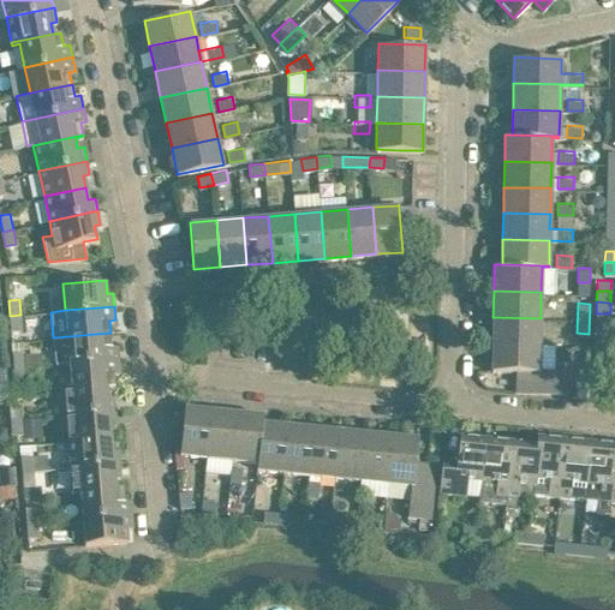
[(610,324),(610,314),(596,314),(596,324),(610,324)]
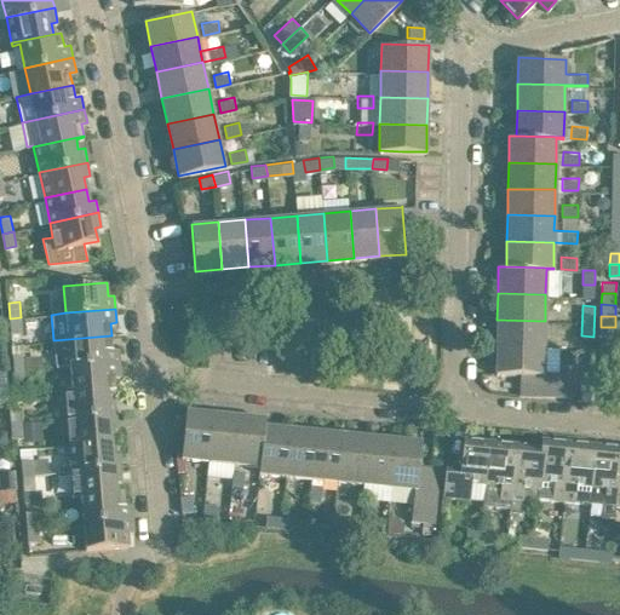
[(22,332),(21,317),(10,319),(11,333),(22,332)]
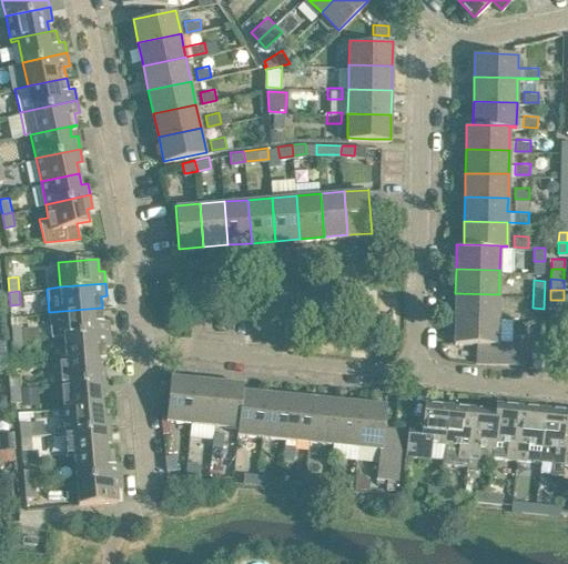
[(455,318),(498,319),(499,294),(455,293),(455,318)]
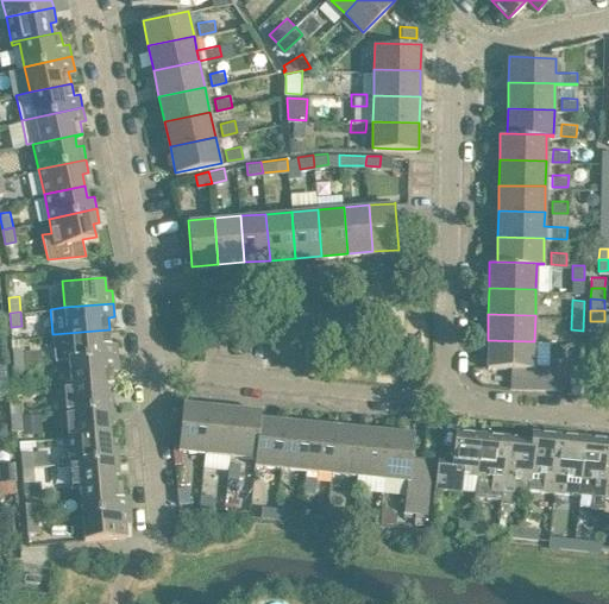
[(604,333),(604,321),(590,321),(590,332),(604,333)]
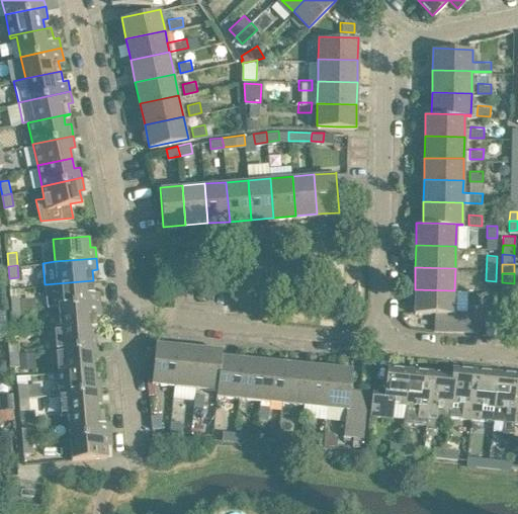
[(93,290),(93,280),(45,284),(47,307),(59,306),(99,302),(99,290),(93,290)]
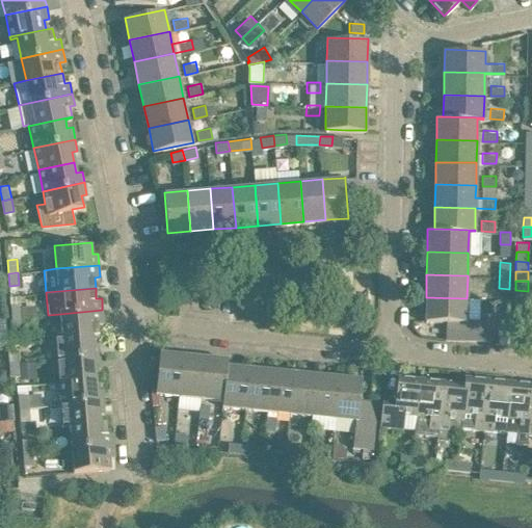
[(527,300),(527,299),(528,291),(515,290),(515,300),(527,300)]
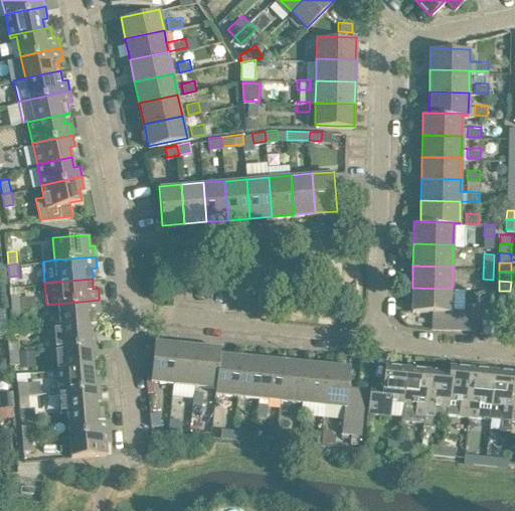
[(432,327),(477,328),(478,328),(478,309),(452,309),(452,289),(412,288),(411,310),(432,310),(432,327)]
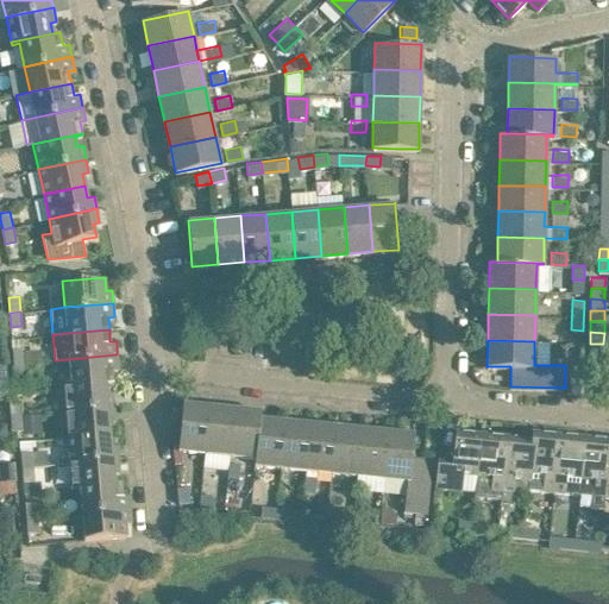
[(590,344),(589,354),(603,354),(603,344),(590,344)]
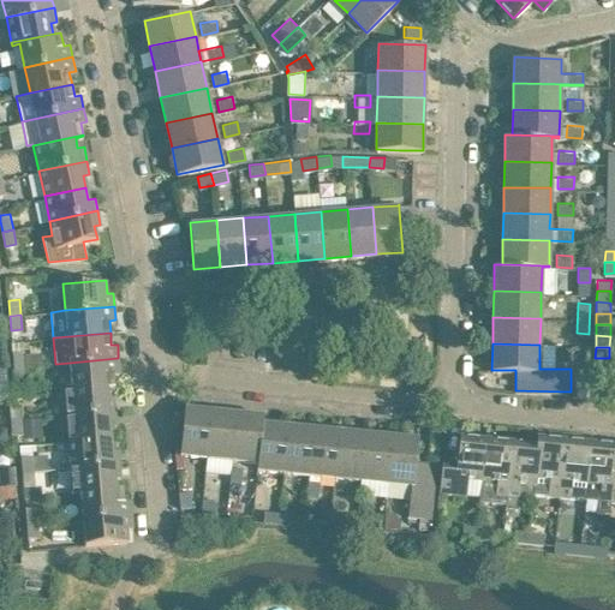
[(13,368),(24,366),(23,351),(12,352),(13,368)]
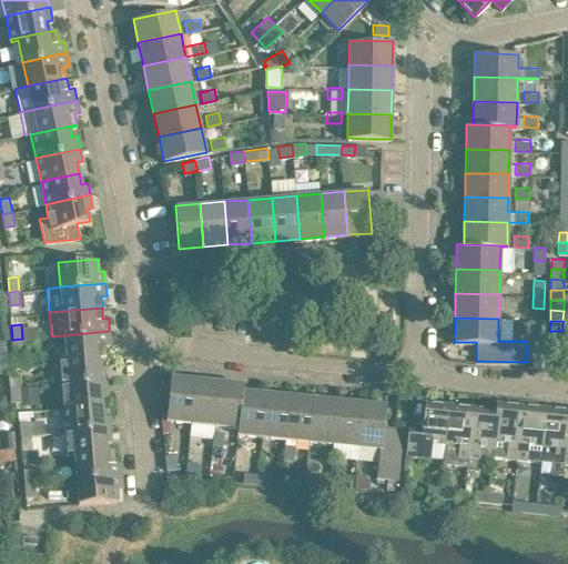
[(110,343),(109,331),(64,335),(67,358),(59,358),(59,360),(105,355),(104,344),(110,343)]
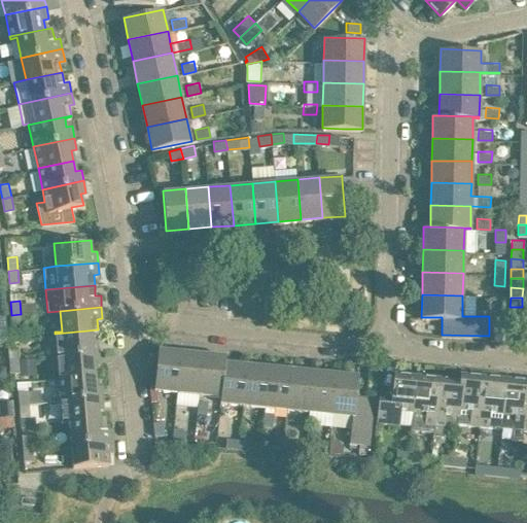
[(510,307),(510,317),(522,317),(522,307),(510,307)]
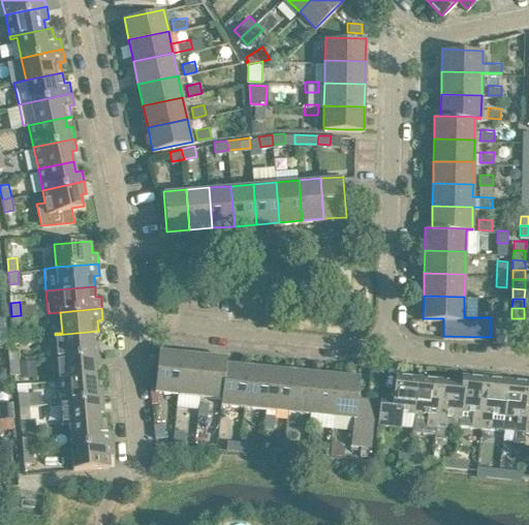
[(21,315),(11,316),(12,329),(22,328),(21,315)]
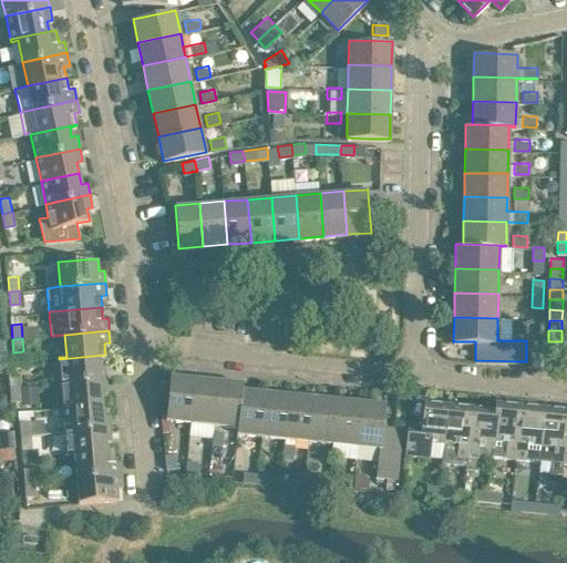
[(105,356),(105,355),(59,359),(61,384),(106,379),(105,366),(99,367),(99,357),(105,356)]
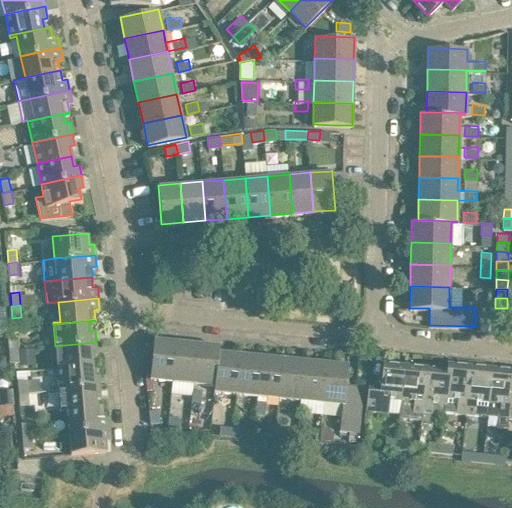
[(9,350),(18,349),(17,336),(8,337),(9,350)]
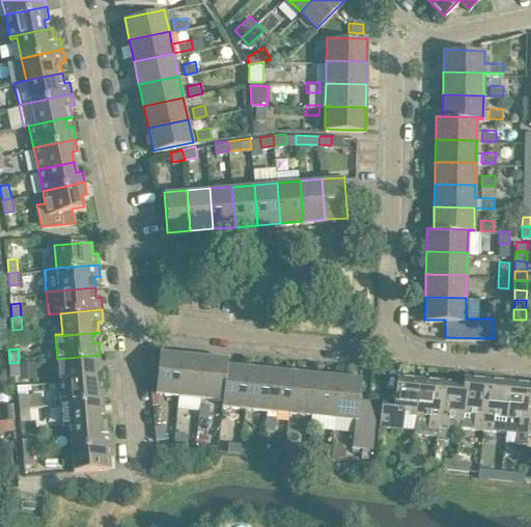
[(156,391),(178,393),(182,353),(160,351),(156,391)]
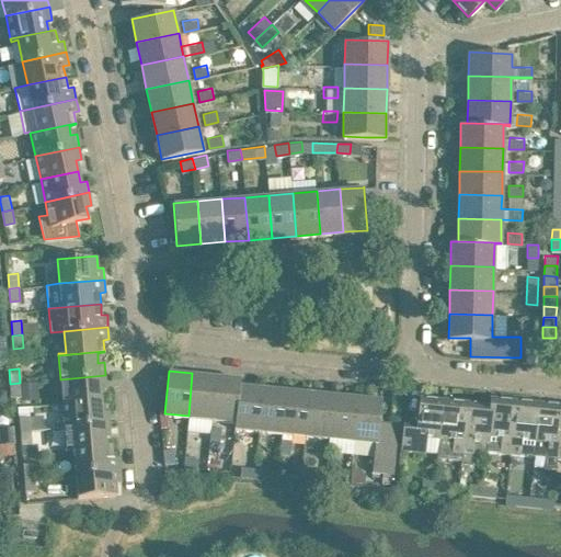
[(189,416),(212,418),(216,376),(192,373),(189,416)]
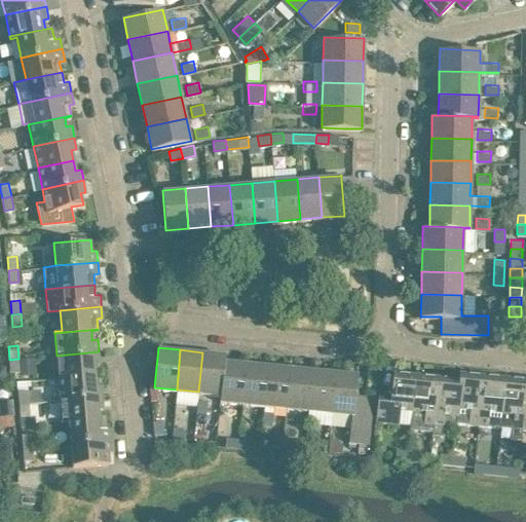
[(100,363),(99,351),(57,356),(59,377),(95,374),(94,364),(100,363)]
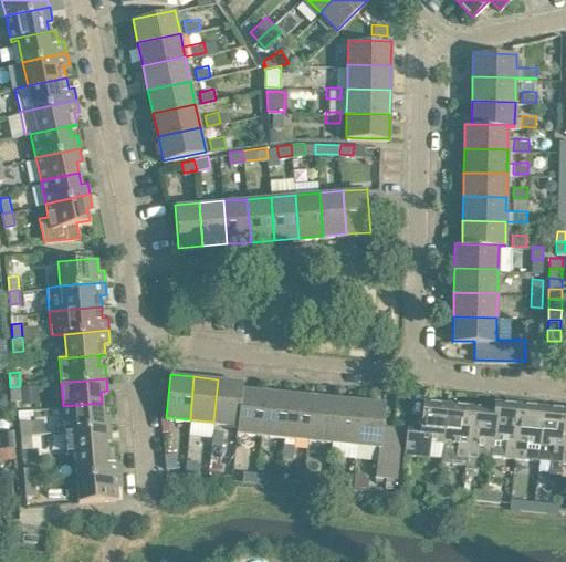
[(213,422),(237,425),(237,432),(238,432),(242,388),(242,382),(218,380),(213,422)]
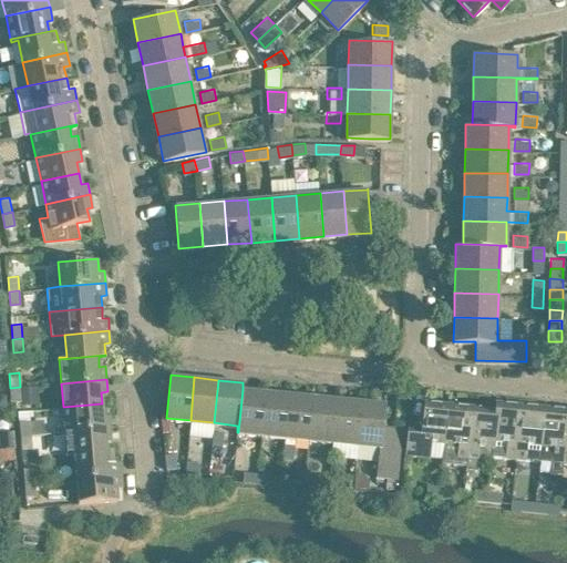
[(20,387),(10,388),(11,401),(21,400),(20,387)]
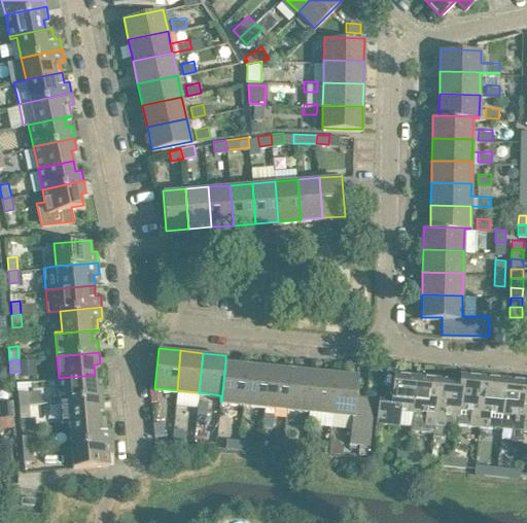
[(221,402),(243,404),(247,363),(225,361),(221,402)]
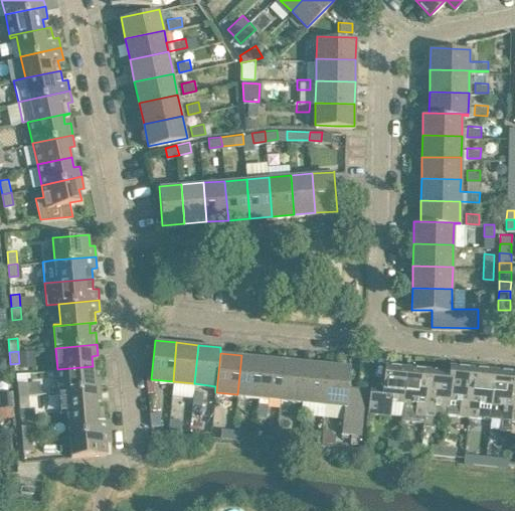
[(241,355),(237,394),(259,396),(256,415),(258,415),(264,357),(241,355)]
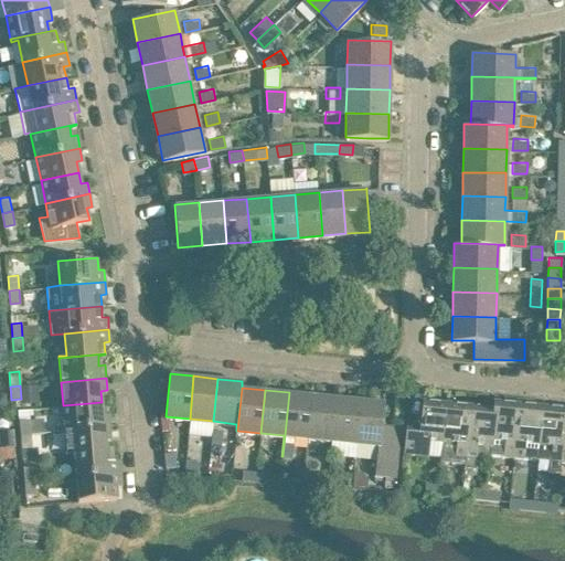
[(289,392),(283,456),(292,457),(295,436),(308,437),(312,394),(289,392)]
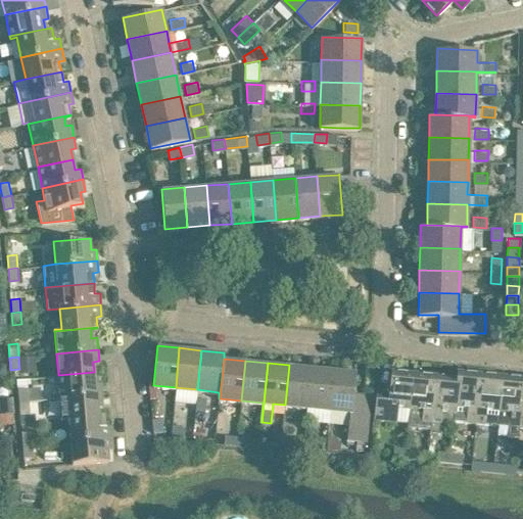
[(307,407),(312,367),(289,365),(285,405),(307,407)]
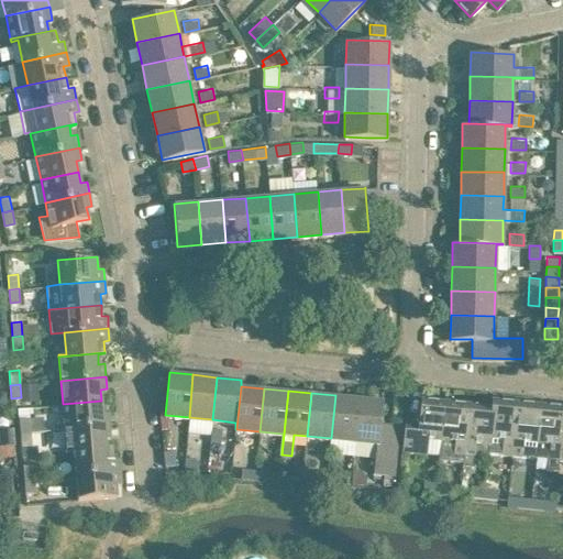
[(359,397),(335,395),(331,438),(355,441),(359,397)]
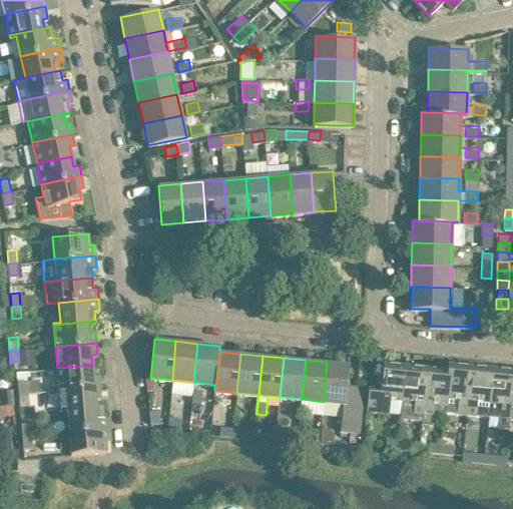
[(358,432),(361,406),(363,386),(347,384),(349,364),(327,362),(324,402),(343,404),(340,430),(358,432)]
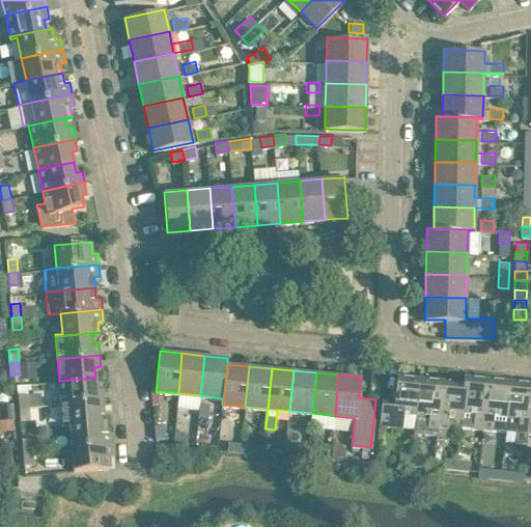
[(380,423),(402,426),(415,427),(414,432),(415,432),(420,378),(397,376),(394,398),(382,397),(380,423)]
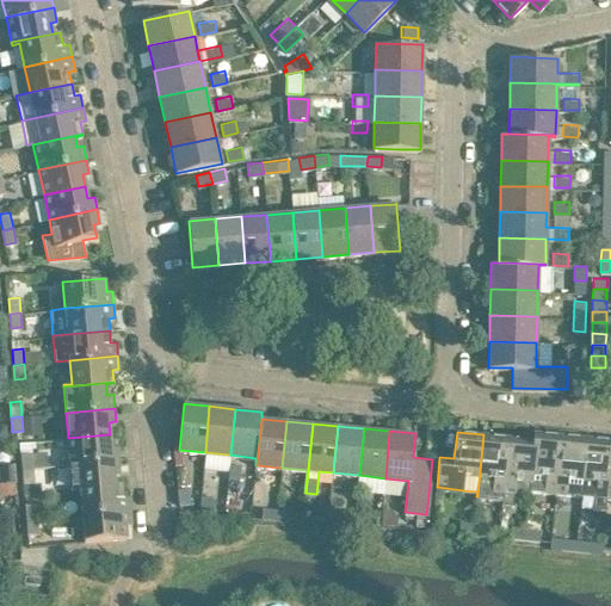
[(530,492),(530,489),(535,433),(534,433),(534,440),(508,438),(503,499),(503,504),(514,505),(516,490),(530,492)]
